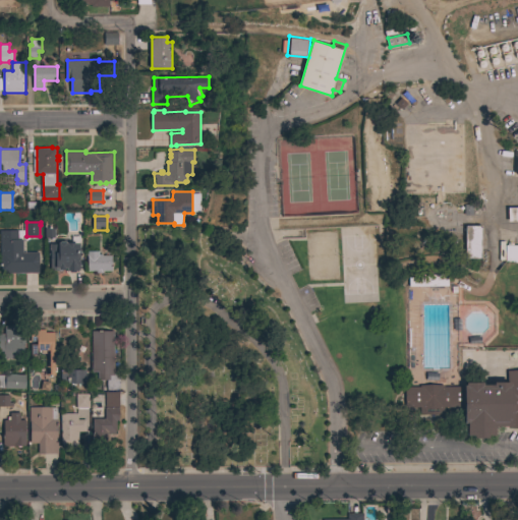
[(482,257),(467,257),(467,225),(482,225),(482,257)]
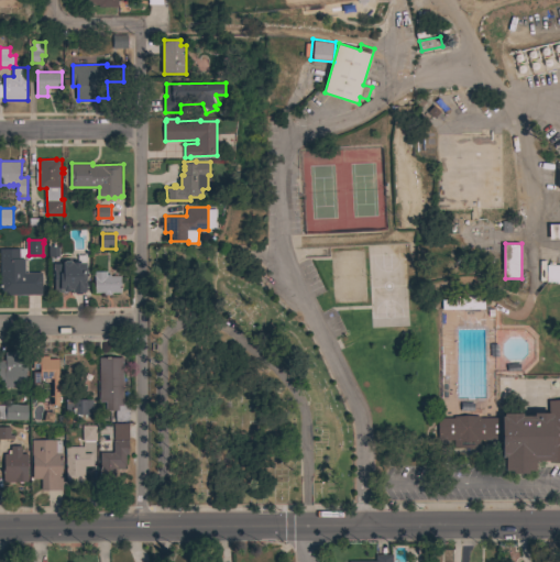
[(21,249),(21,259),(26,259),(26,272),(43,272),(43,295),(2,295),(2,249),(21,249)]
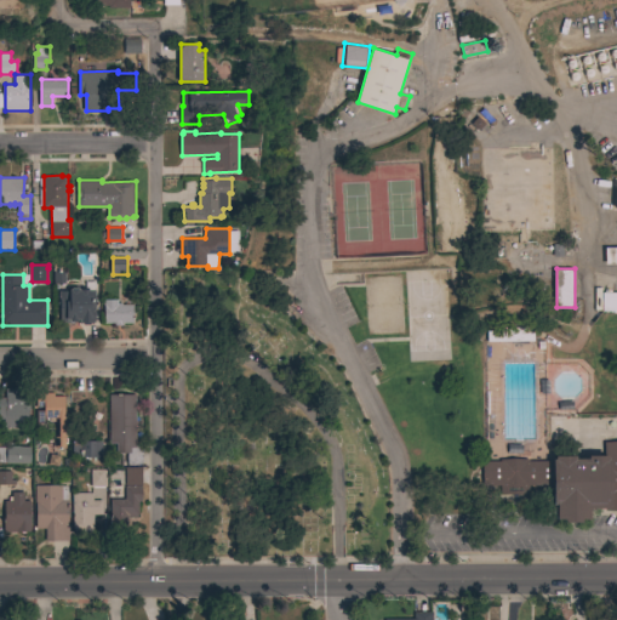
[(97,322),(95,322),(95,323),(91,323),(91,324),(85,324),(85,323),(83,323),(81,319),(78,319),(78,320),(72,322),(62,322),(62,303),(60,303),(60,301),(62,301),(62,295),(61,295),(61,290),(62,290),(62,289),(70,289),(73,285),(81,285),(83,289),(97,289),(97,322)]
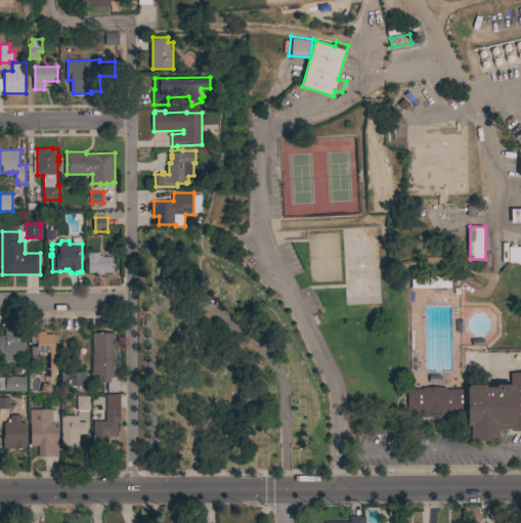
[(520,263),(519,263),(519,262),(510,262),(510,246),(512,246),(512,243),(517,243),(517,247),(520,247),(520,263)]
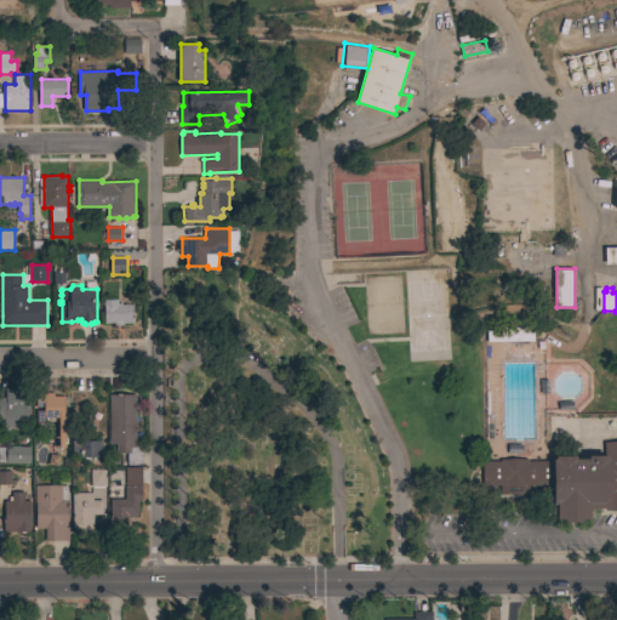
[(119,299),(119,302),(124,302),(124,305),(135,305),(135,323),(125,323),(125,325),(118,325),(118,323),(107,323),(107,305),(106,305),(106,299),(119,299)]
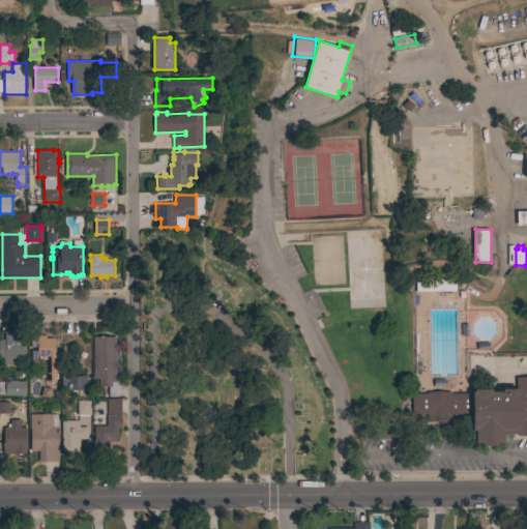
[(418,291),(418,282),(434,282),(434,278),(458,278),(458,290),(418,291)]
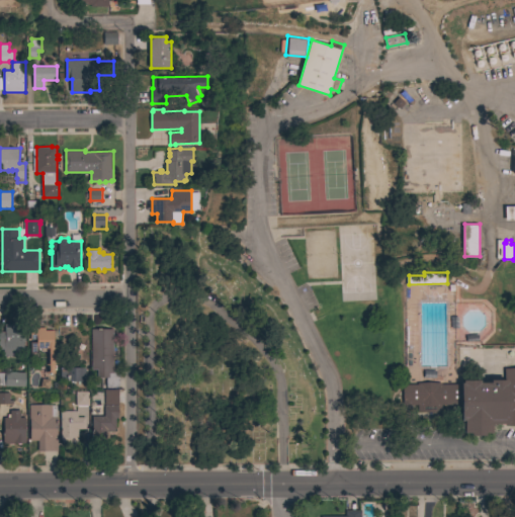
[(56,347),(57,347),(57,358),(48,358),(48,353),(39,353),(39,348),(38,348),(38,338),(33,338),(33,327),(47,327),(47,330),(56,330),(56,347)]
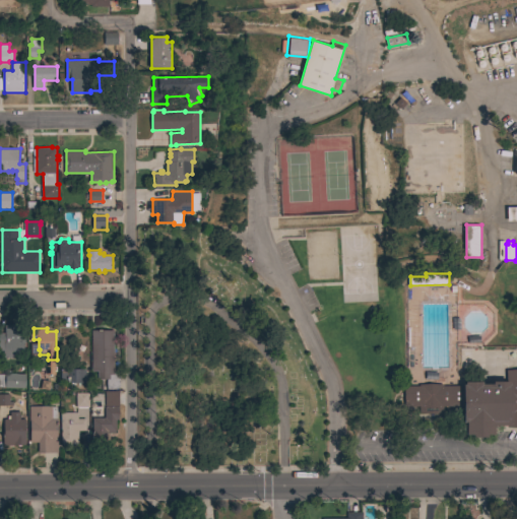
[(116,374),(121,374),(121,388),(109,388),(109,379),(100,379),(100,371),(93,371),(93,330),(115,330),(116,374)]
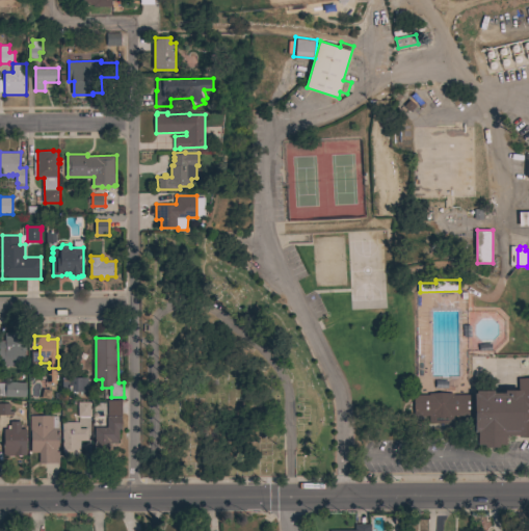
[(5,359),(1,359),(0,340),(20,340),(20,347),(25,347),(25,356),(18,356),(18,365),(5,366),(5,359)]
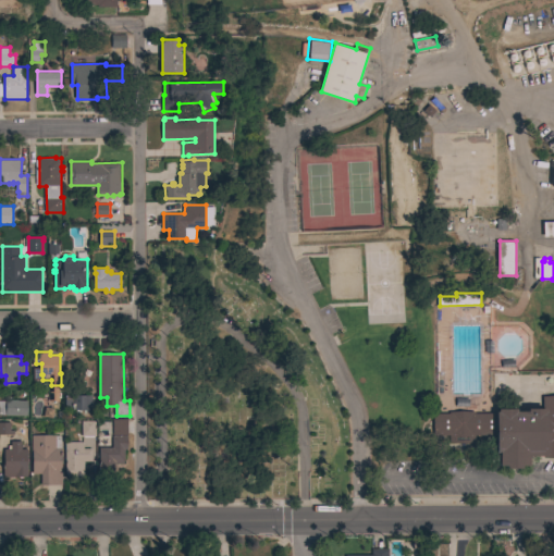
[(93,395),(93,407),(88,407),(85,411),(77,411),(73,410),(72,410),(72,417),(68,417),(68,410),(68,395),(93,395)]
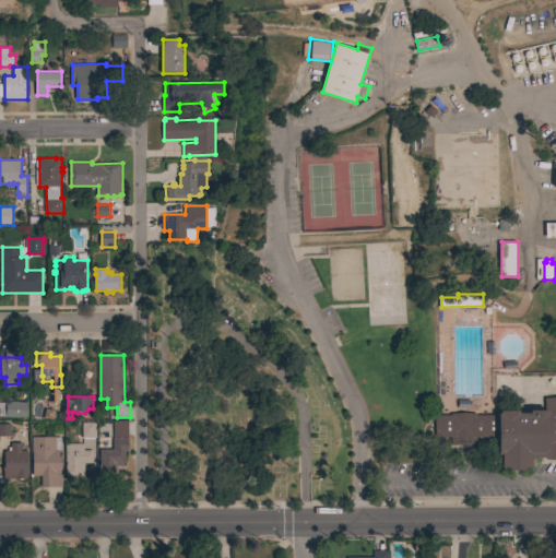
[(499,414),(499,413),(501,413),(501,410),(520,410),(520,413),(531,413),(531,410),(546,410),(546,398),(555,396),(555,459),(547,459),(547,456),(532,456),(532,466),(525,466),(525,470),(510,470),(510,466),(503,466),(503,453),(499,453),(499,436),(499,414)]
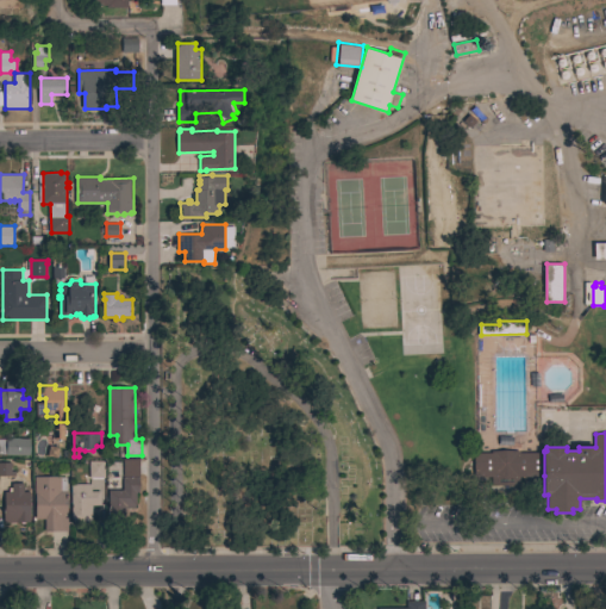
[(8,454),(8,453),(0,453),(0,437),(32,439),(32,454),(8,454)]
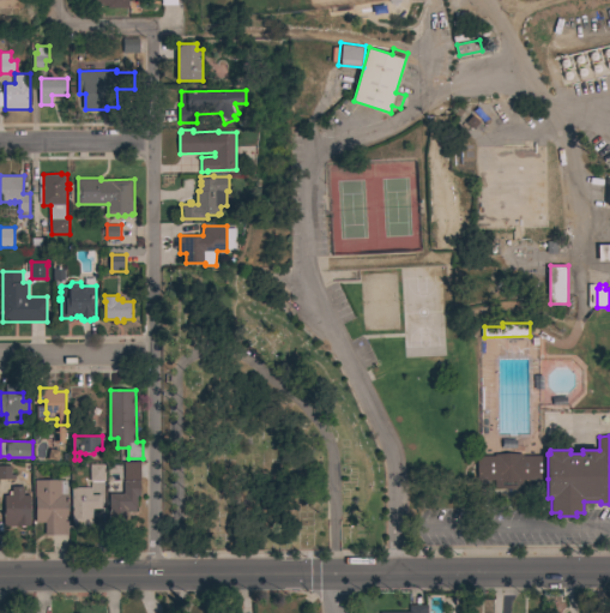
[(548,479),(525,479),(525,486),(497,487),(497,479),(479,479),(479,456),(496,455),(496,454),(525,454),(525,455),(548,455),(548,479)]
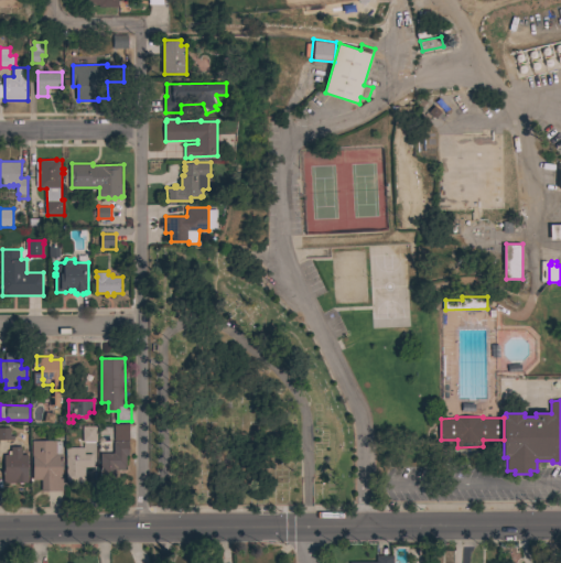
[(85,423),(98,423),(99,441),(85,441),(85,423)]
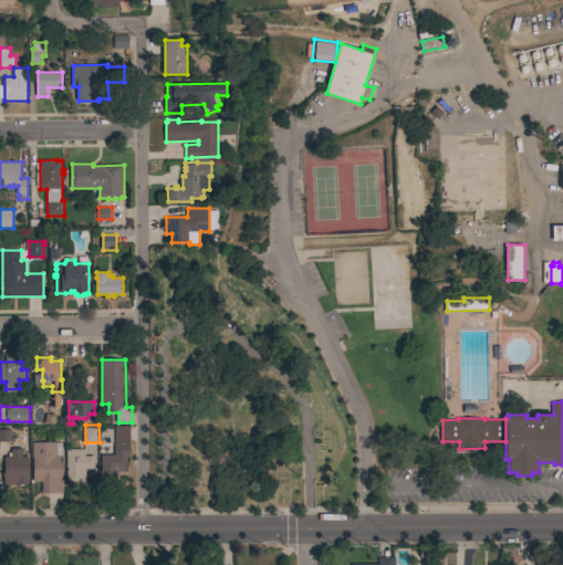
[(0,441),(0,429),(12,429),(12,437),(17,437),(17,441),(0,441)]
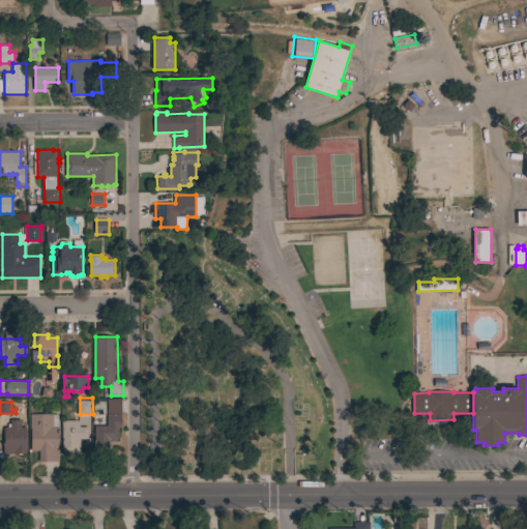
[(55,413),(55,414),(60,414),(60,444),(61,444),(61,461),(40,461),(40,450),(32,450),(32,413),(55,413)]
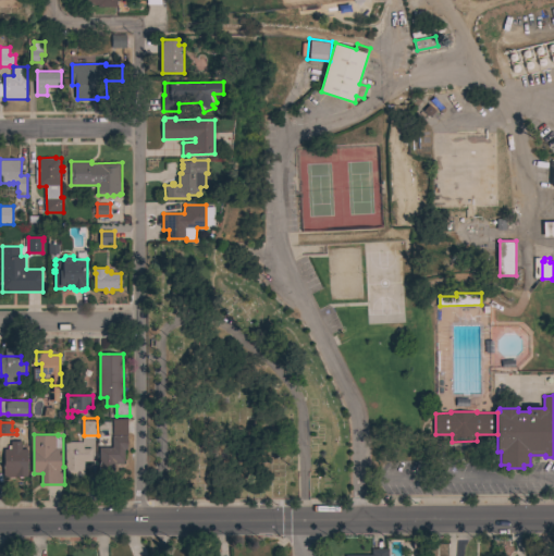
[(126,460),(125,460),(125,464),(118,464),(118,477),(101,478),(101,436),(110,435),(128,434),(128,449),(126,449),(126,460)]
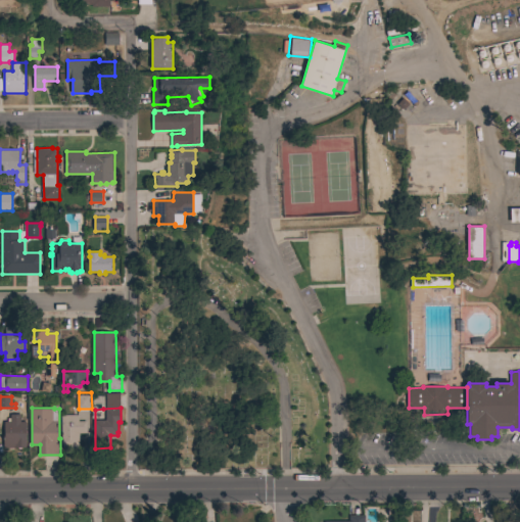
[(28,447),(5,447),(5,440),(6,440),(5,421),(9,421),(9,418),(12,418),(12,414),(21,414),(21,421),(27,421),(28,447)]
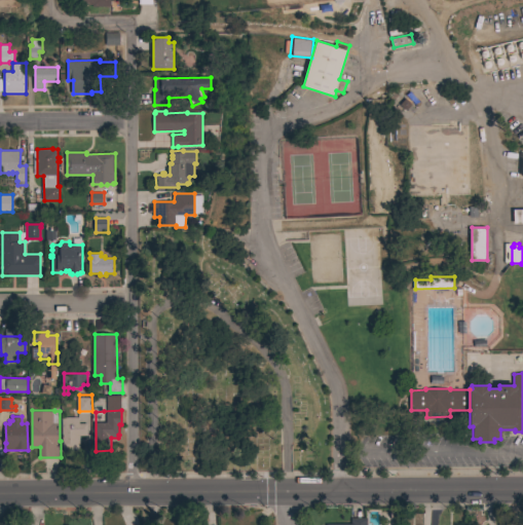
[(64,423),(64,417),(80,417),(80,423),(88,423),(88,435),(80,435),(81,450),(65,450),(65,447),(64,447),(64,423)]
